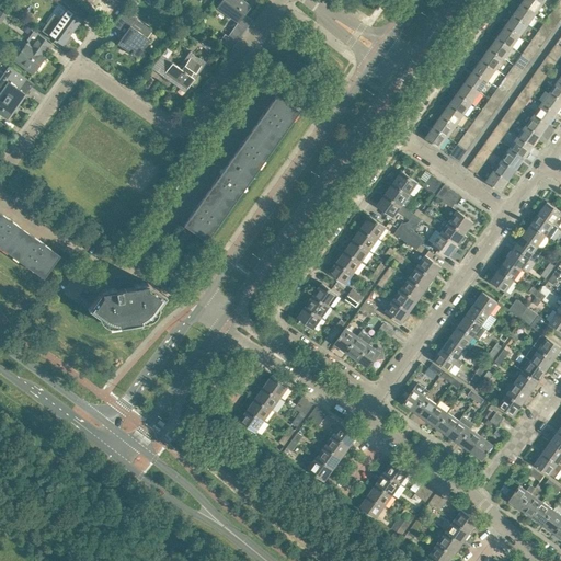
[(82,19),(76,14),(78,11),(80,9),(73,4),(67,0),(65,2),(64,6),(68,9),(60,20),(57,18),(53,14),(42,30),(49,35),(55,39),(54,39),(55,41),(56,42),(56,41),(60,43),(64,45),(72,32),(82,19)]
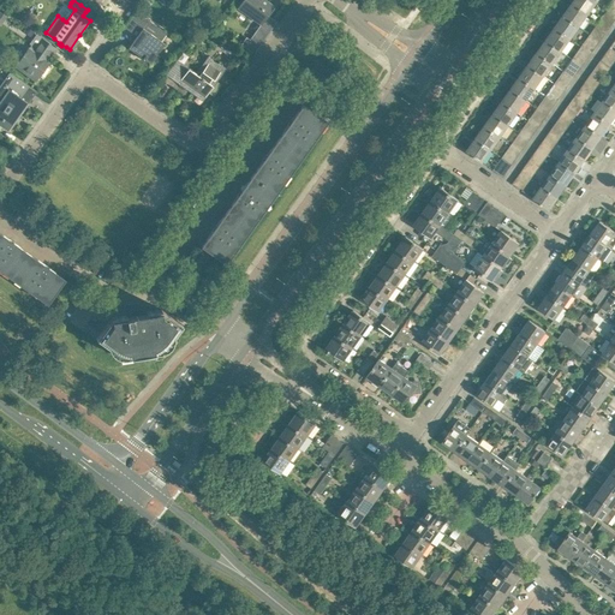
[(243,0),(238,7),(261,24),(249,39),(246,36),(240,45),(254,53),(276,22),(267,15),(273,6),(264,0),(243,0)]
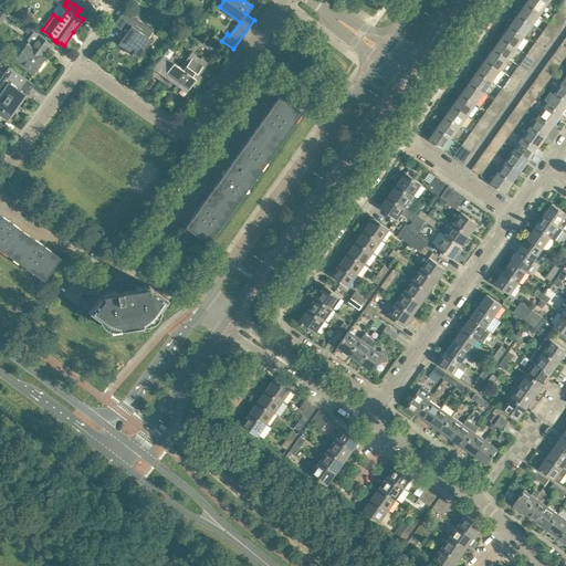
[(549,1),(546,0),(528,0),(527,2),(541,13),(549,1)]
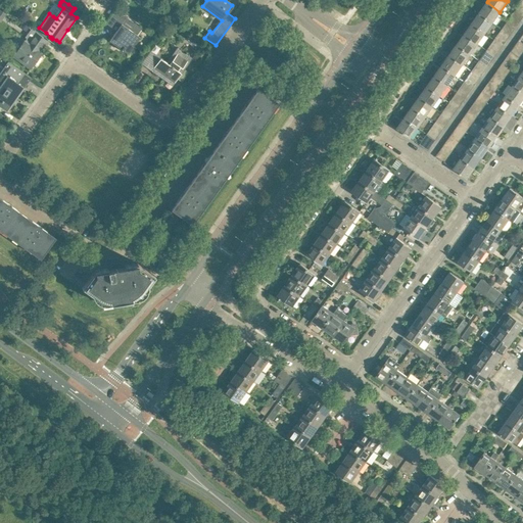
[(500,12),(487,2),(479,13),(492,22),(500,12)]
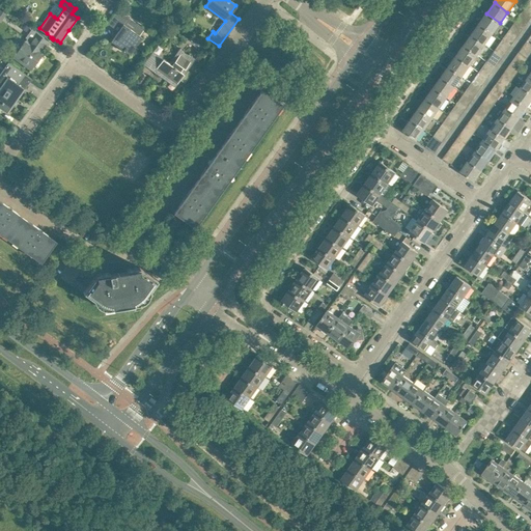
[(528,23),(528,11),(525,9),(518,20),(521,22),(528,23)]
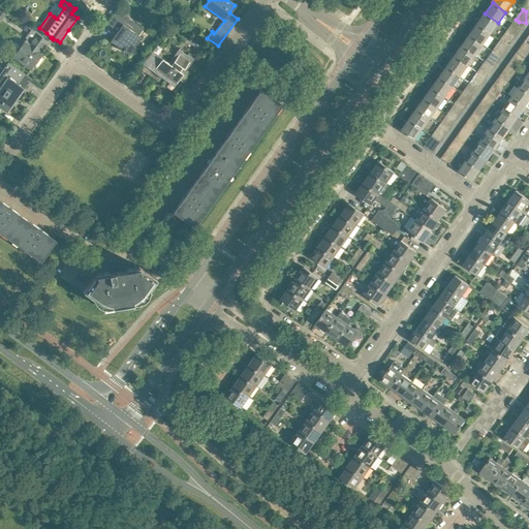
[(138,36),(144,29),(118,10),(107,24),(107,25),(111,21),(120,27),(111,41),(113,39),(124,48),(122,51),(124,52),(124,51),(129,55),(142,38),(138,36)]
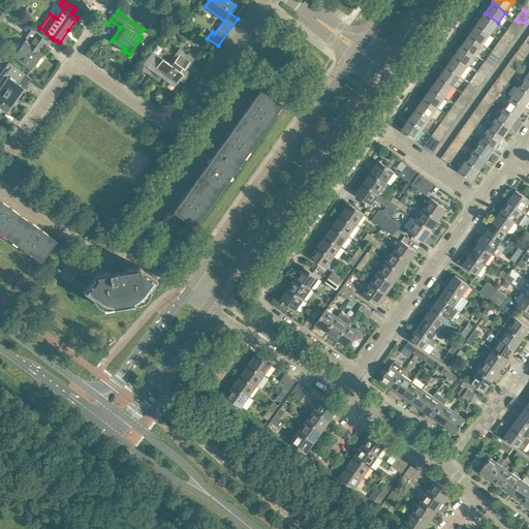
[(498,23),(485,13),(477,24),(491,33),(498,23)]
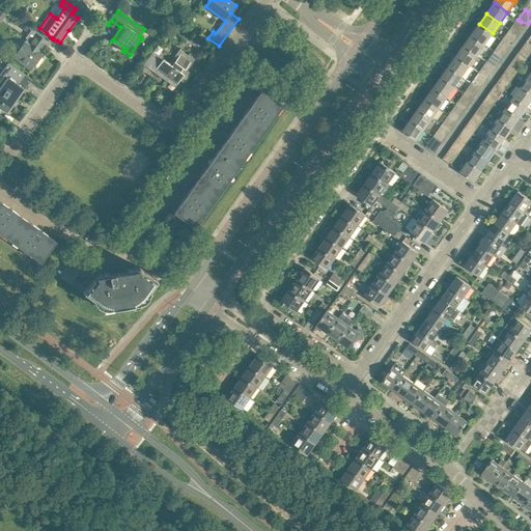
[(520,33),(521,22),(518,20),(509,30),(513,33),(520,33)]
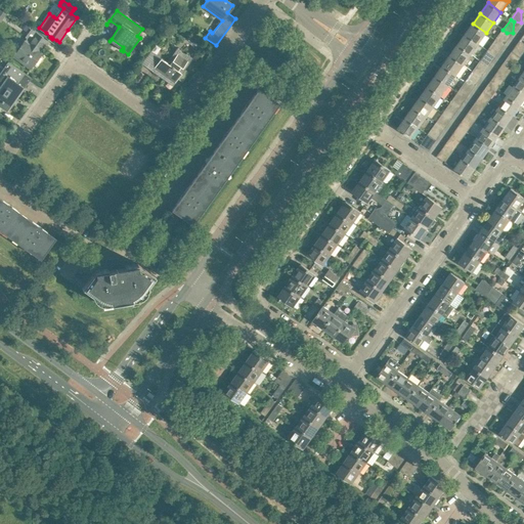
[(486,33),(473,24),(470,28),(469,27),(466,28),(464,31),(464,33),(466,34),(478,43),(486,33)]
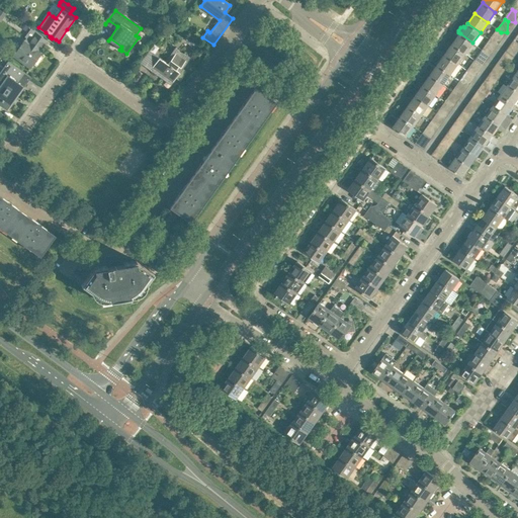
[(500,42),(501,32),(497,29),(490,40),(493,42),(500,42)]
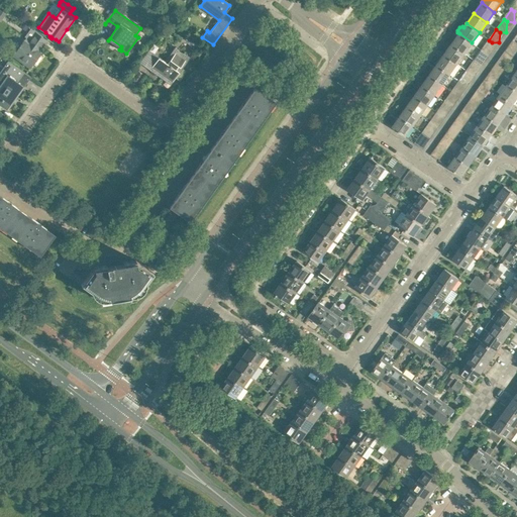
[(46,40),(34,32),(30,30),(25,37),(26,38),(24,41),(13,56),(30,68),(40,53),(36,49),(39,44),(42,46),(46,40)]
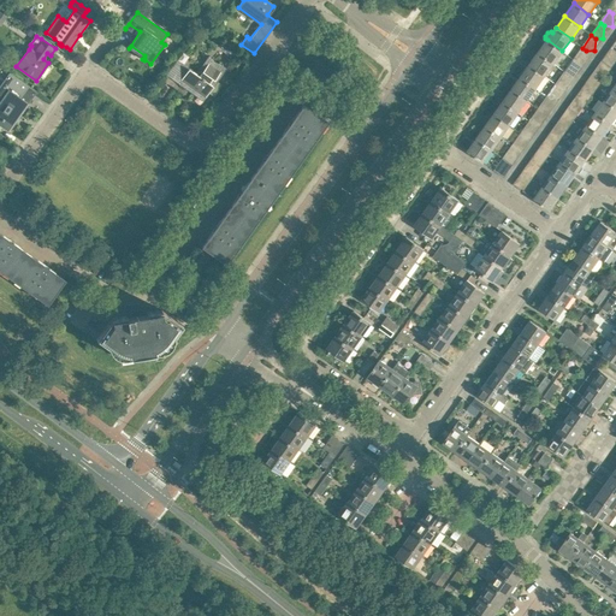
[(562,51),(548,40),(538,53),(554,64),(562,51)]
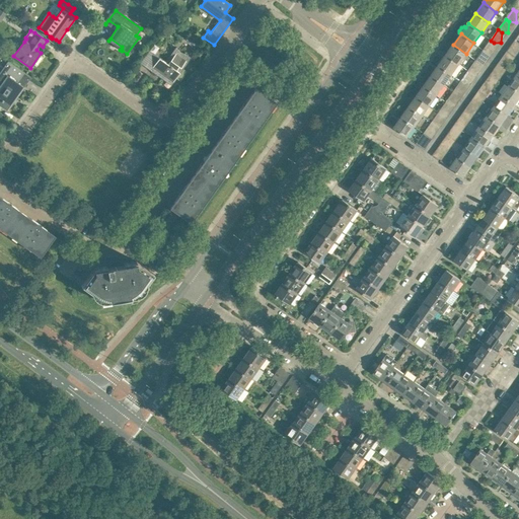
[(494,54),(494,43),(491,41),(484,51),(487,53),(494,54)]
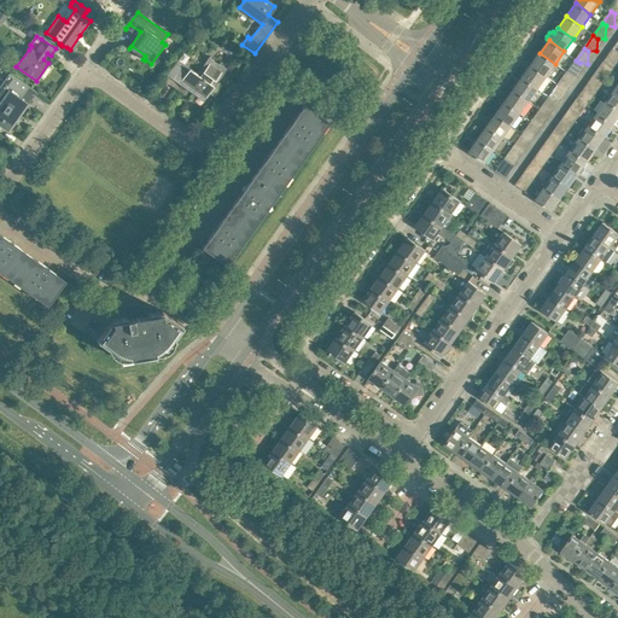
[(613,68),(617,60),(617,52),(617,53),(606,58),(608,65),(613,68)]
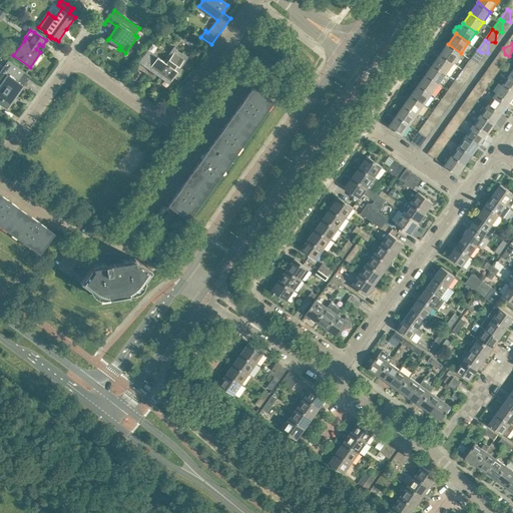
[(461,53),(448,44),(441,54),(454,63),(461,53)]
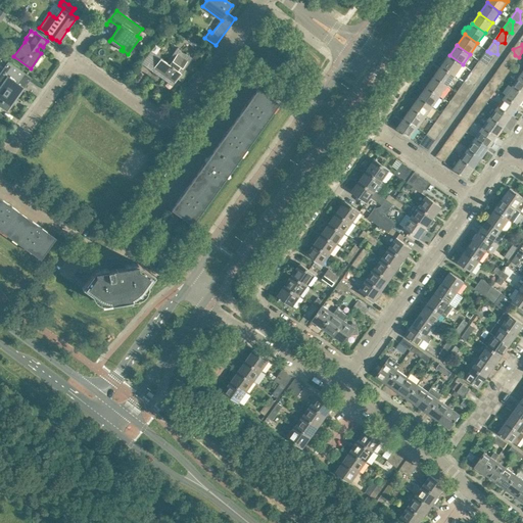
[(167,62),(154,54),(146,66),(158,77),(161,73),(175,83),(177,79),(182,82),(189,73),(183,67),(190,57),(186,54),(187,53),(186,52),(185,53),(178,48),(167,62)]
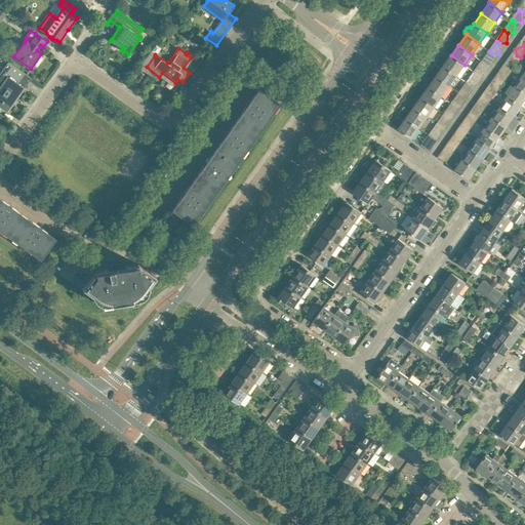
[(491,64),(492,53),(489,51),(481,62),(485,64),(491,64)]
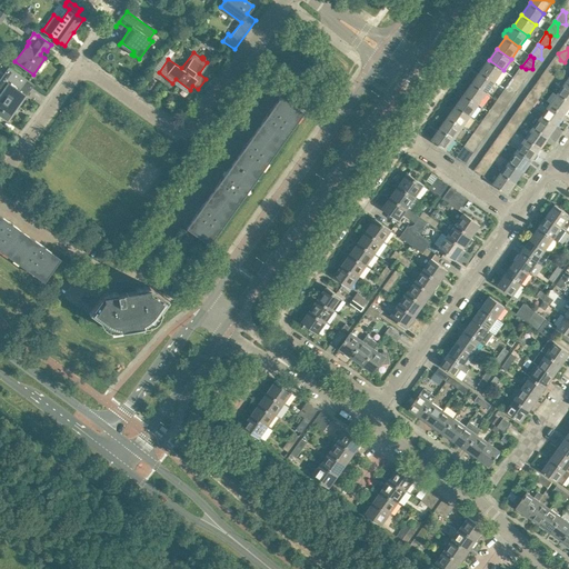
[(503,70),(489,60),(480,71),(495,81),(503,70)]
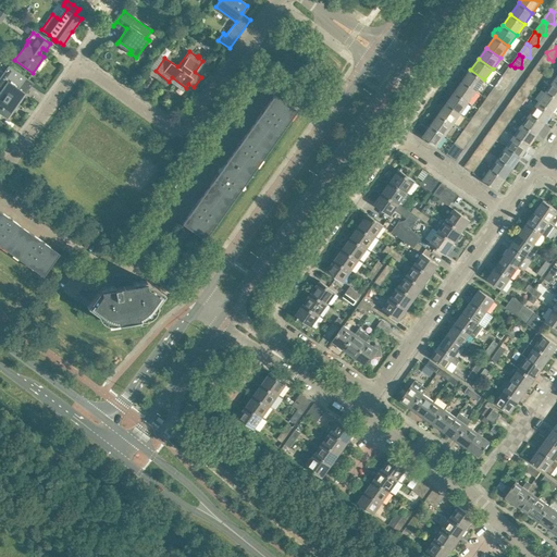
[(544,72),(553,61),(548,59),(537,64),(541,70),(544,72)]
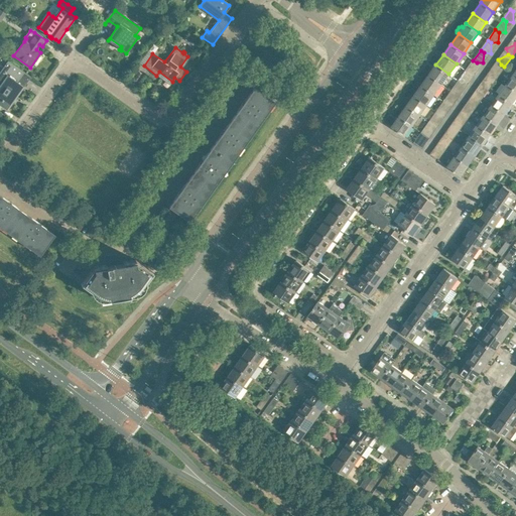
[(31,77),(24,72),(8,60),(0,71),(0,104),(9,111),(10,110),(8,109),(23,88),(25,89),(25,88),(24,87),(31,77)]
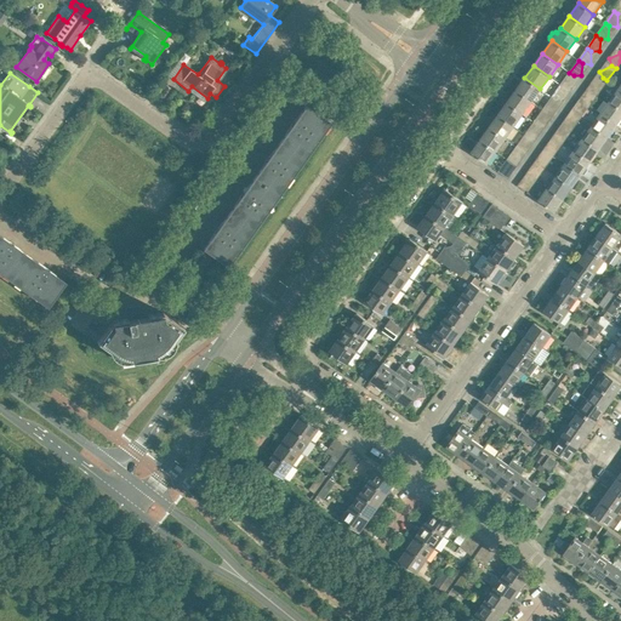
[(573,89),(574,75),(569,73),(560,85),(564,89),(573,89)]
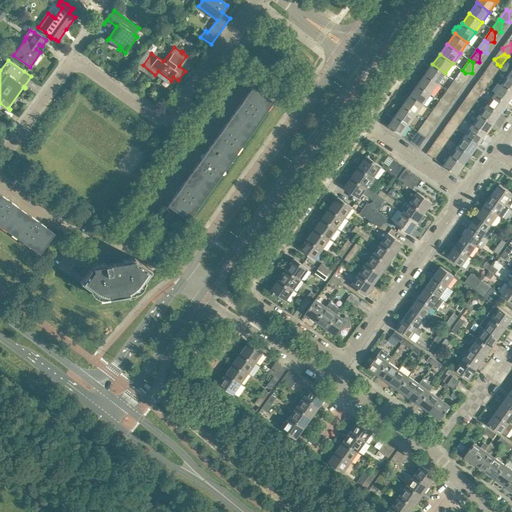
[(445,73),(432,64),(425,74),(438,84),(445,73)]
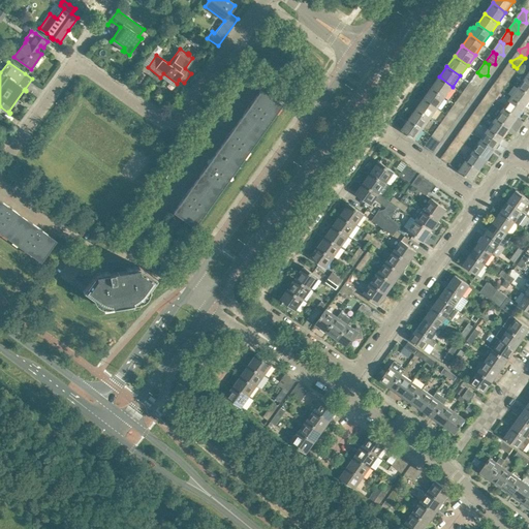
[(509,80),(517,68),(514,66),(503,70),(506,76),(509,80)]
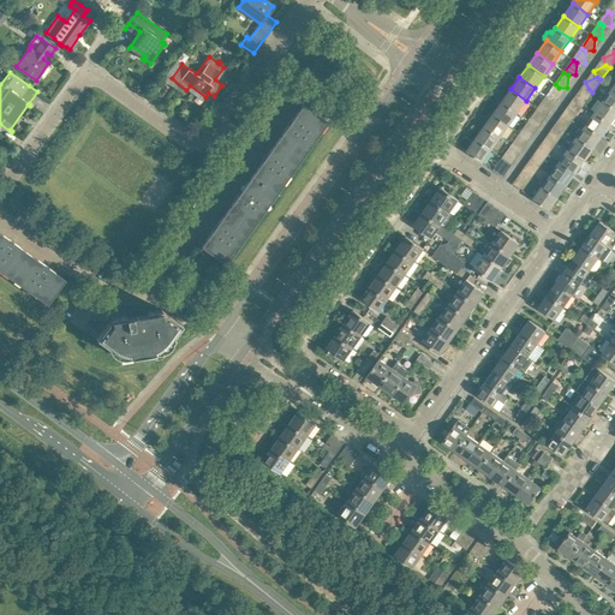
[(559,100),(559,88),(555,84),(545,96),(550,100),(559,100)]
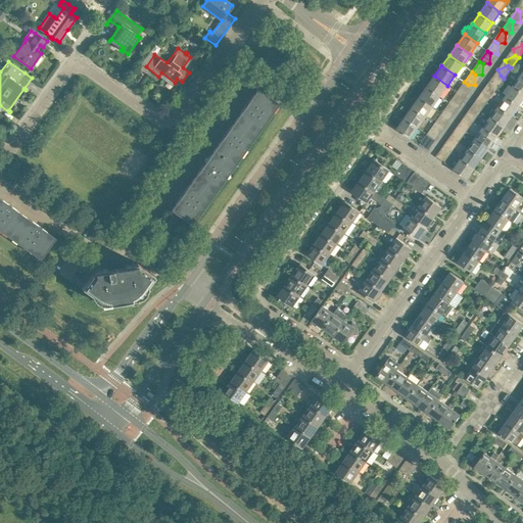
[(522,91),(522,76),(521,75),(514,85),(522,91)]
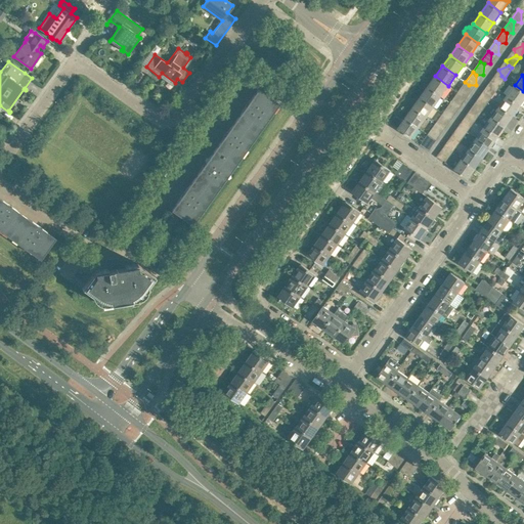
[(448,86),(435,76),(428,87),(441,96),(448,86)]
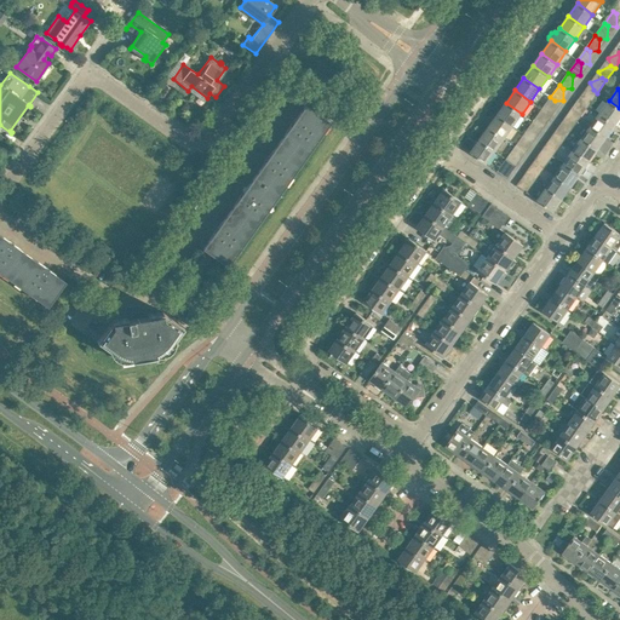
[(589,105),(597,93),(593,90),(581,96),(584,102),(589,105)]
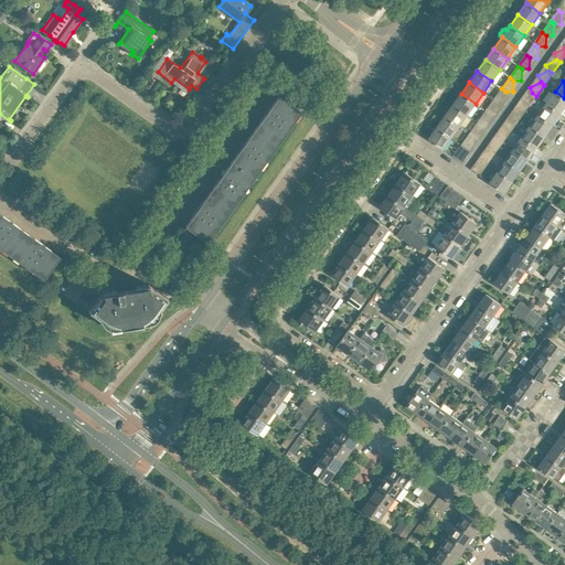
[(504,103),(505,92),(501,88),(493,99),(498,103),(504,103)]
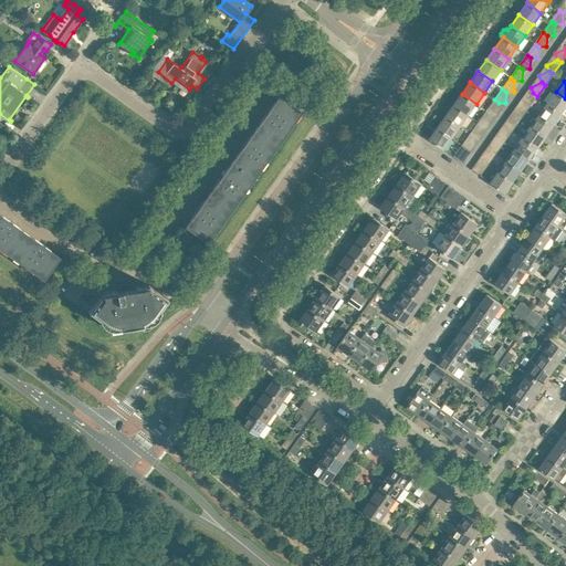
[(562,114),(565,107),(565,98),(556,92),(547,103),(562,114)]
